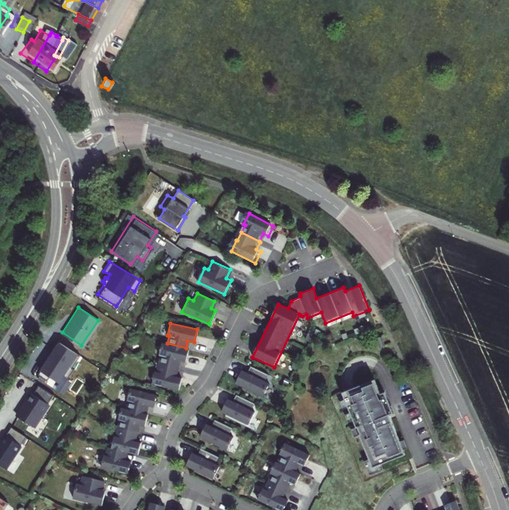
[(380,336),(376,338),(379,347),(384,346),(380,336)]
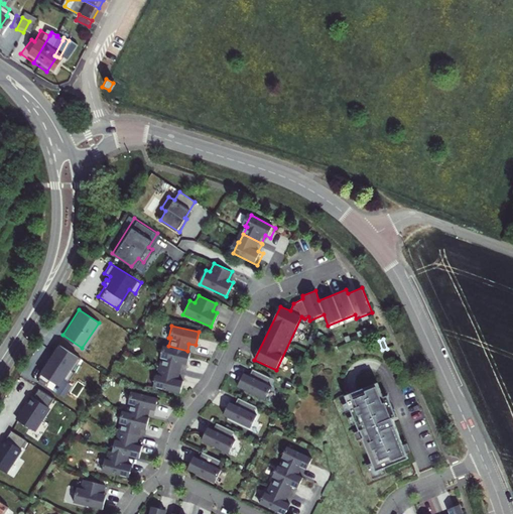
[(75,371),(72,369),(80,358),(57,342),(51,350),(54,351),(36,375),(46,383),(49,379),(57,385),(61,378),(67,382),(75,371)]
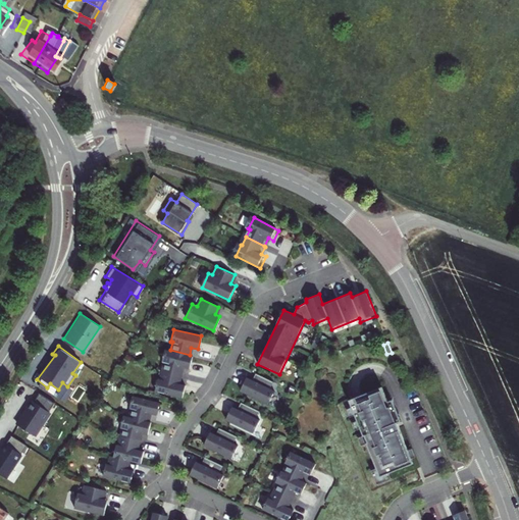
[(188,368),(191,356),(164,350),(161,361),(163,361),(161,370),(182,375),(184,367),(188,368)]
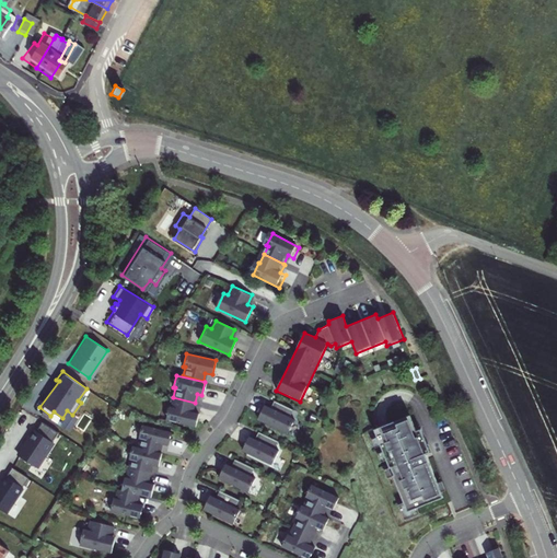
[(194,410),(195,403),(173,397),(171,407),(169,406),(165,420),(195,427),(198,411),(194,410)]
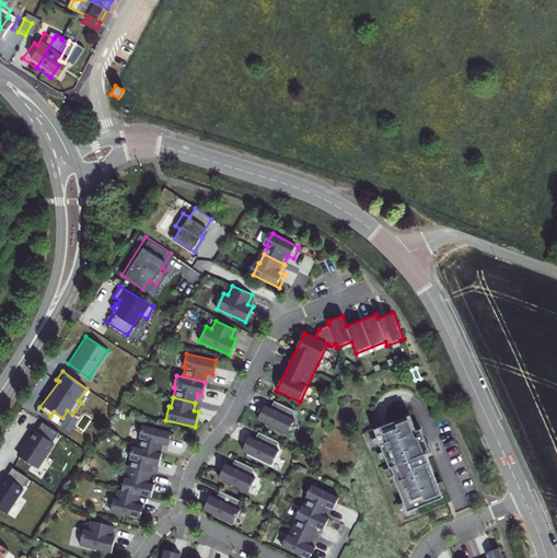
[(264,406),(257,420),(288,433),(293,421),(288,418),(292,409),(274,400),(269,408),(264,406)]
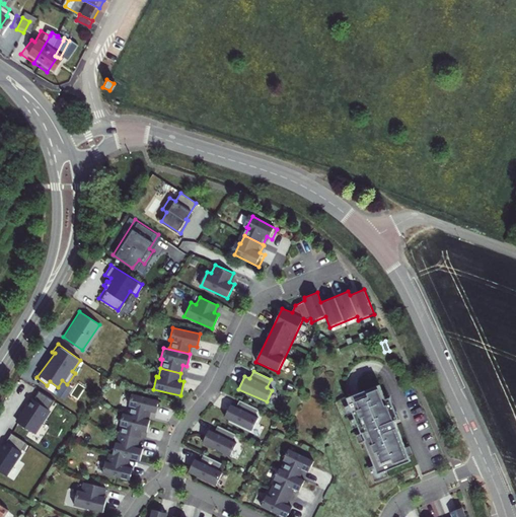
[(389,396),(385,397),(380,385),(348,398),(377,473),(411,460),(391,414),(396,412),(389,396)]
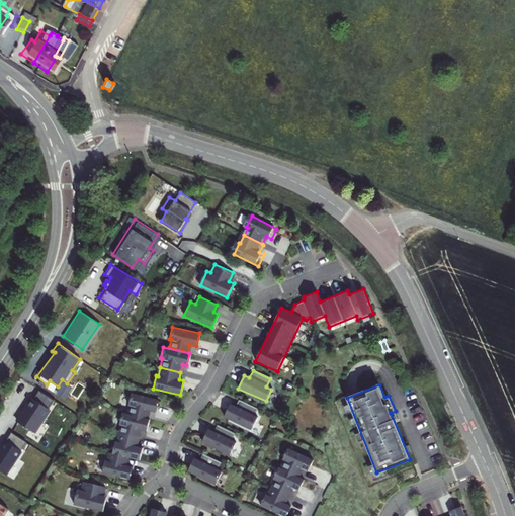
[(17,420),(32,430),(54,400),(39,391),(34,399),(29,396),(23,405),(26,407),(17,420)]
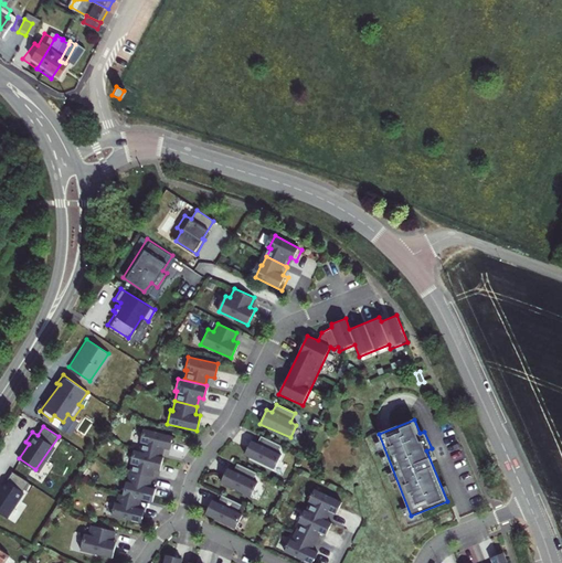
[(161,455),(163,447),(168,448),(172,435),(144,427),(140,442),(141,442),(139,449),(161,455)]
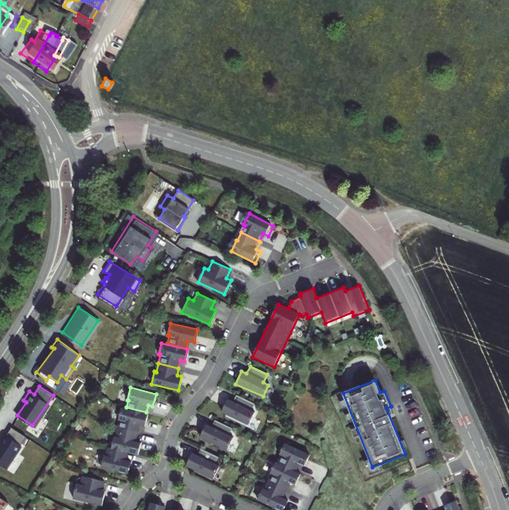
[(228,399),(222,413),(250,425),(255,413),(250,411),(254,402),(237,394),(233,402),(228,399)]
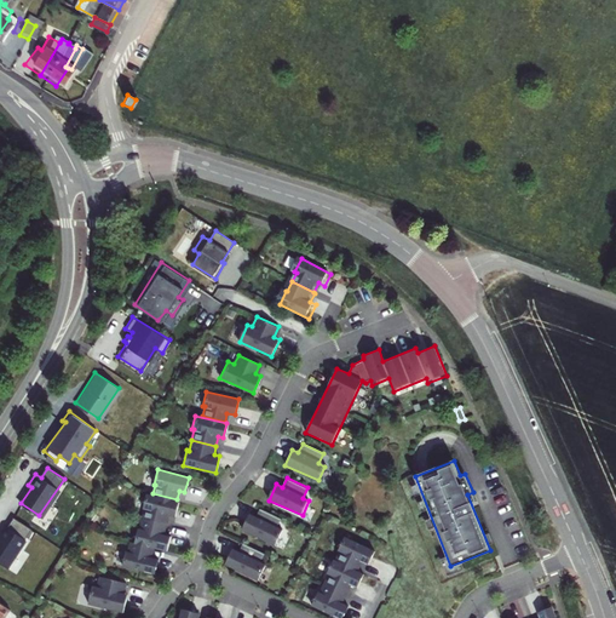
[(178,501),(145,492),(142,507),(144,508),(142,516),(165,522),(168,513),(174,515),(178,501)]
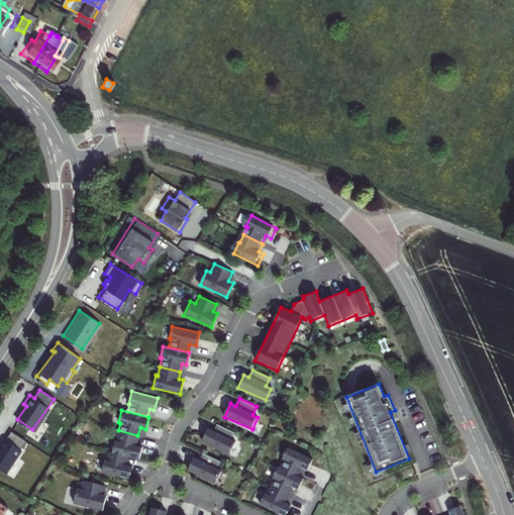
[(208,428),(202,441),(229,453),(235,442),(230,440),(234,431),(217,423),(213,430),(208,428)]
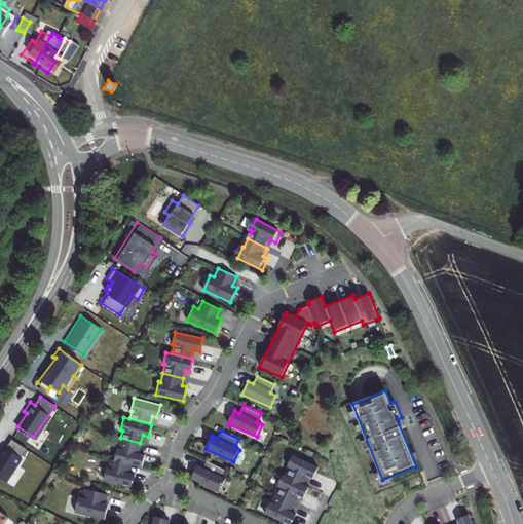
[(11,439),(6,446),(3,444),(0,449),(0,455),(0,475),(5,479),(26,448),(11,439)]
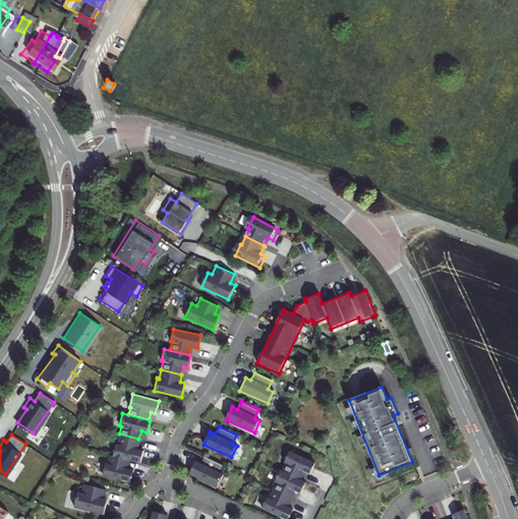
[(138,440),(119,435),(117,443),(116,443),(113,454),(128,459),(138,461),(141,450),(136,449),(138,440)]
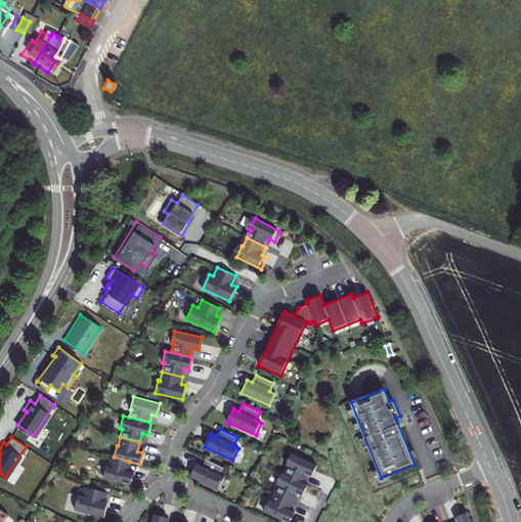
[(315,466),(280,450),(272,469),(302,482),(306,474),(310,476),(315,466)]
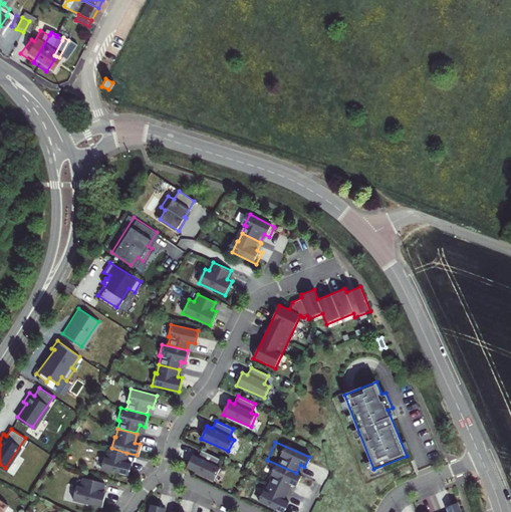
[(126,453),(107,448),(105,456),(103,456),(100,468),(126,474),(130,463),(124,462),(126,453)]
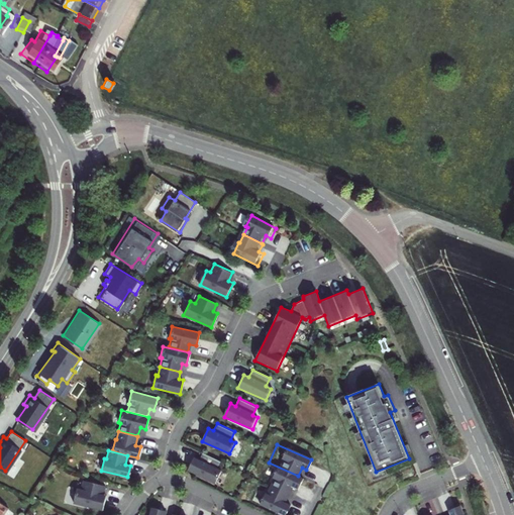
[(194,456),(188,470),(215,482),(220,471),(216,468),(220,459),(202,451),(199,458),(194,456)]
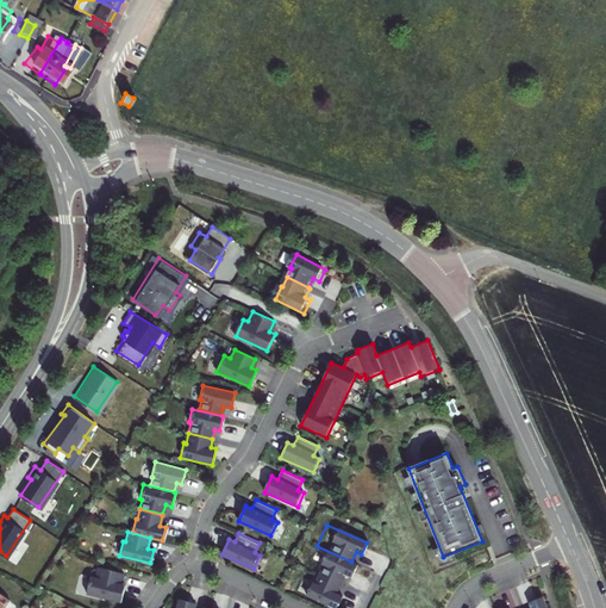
[(356,564),(317,546),(306,568),(339,583),(343,575),(350,578),(356,564)]
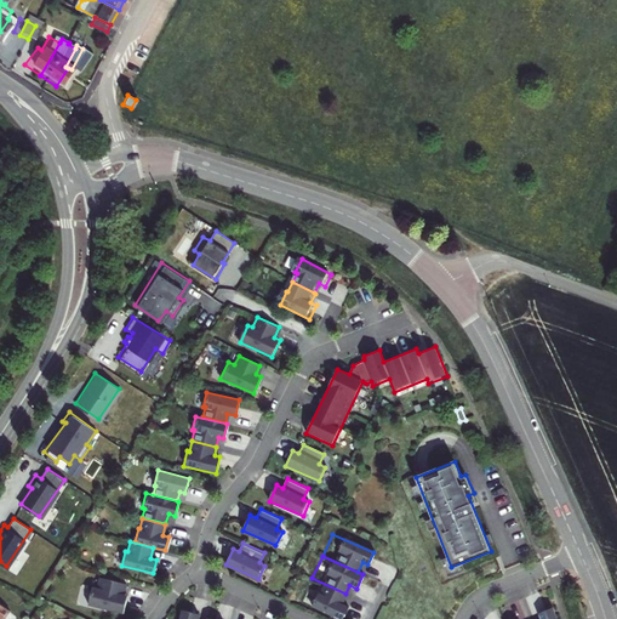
[(91,585),(86,605),(121,612),(125,595),(120,592),(124,580),(98,575),(96,586),(91,585)]
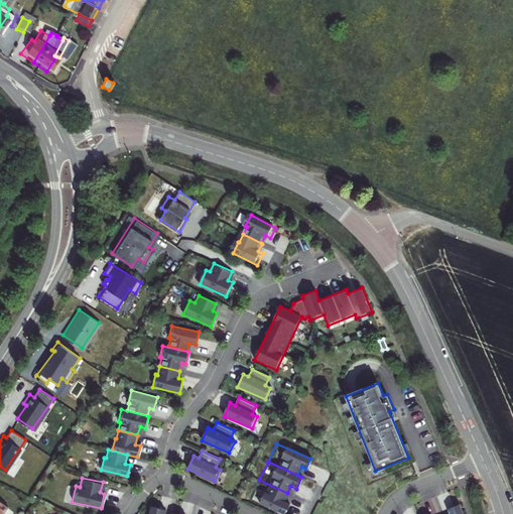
[(287,493),(259,480),(250,499),(282,513),(287,504),(283,502),(287,493)]
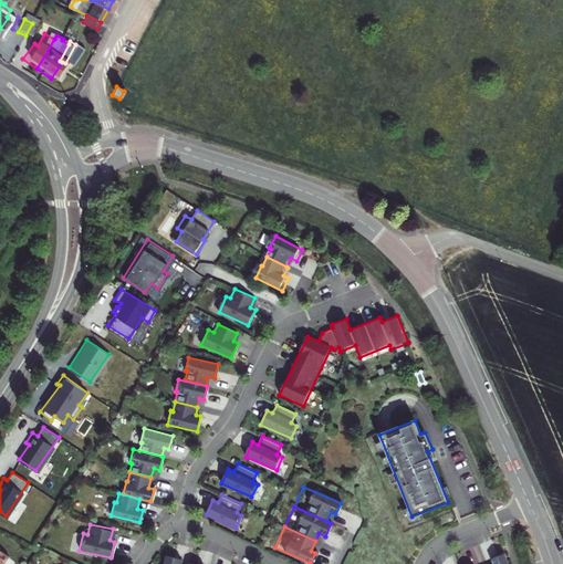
[(488,557),(490,563),(489,563),(473,563),(472,563),(507,563),(502,552),(488,557)]
